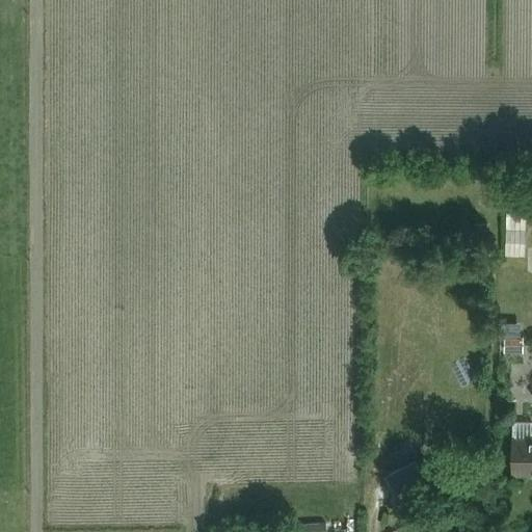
[(514,424),(513,439),(513,475),(531,474),(531,422),(516,422),(514,424)]
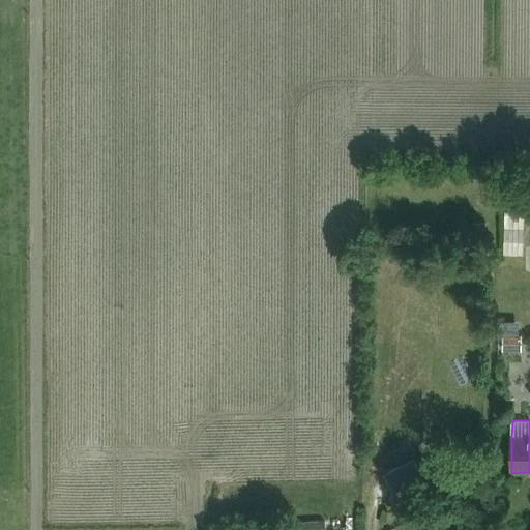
[(396,464),(416,454),(410,442),(390,452),(396,464)]
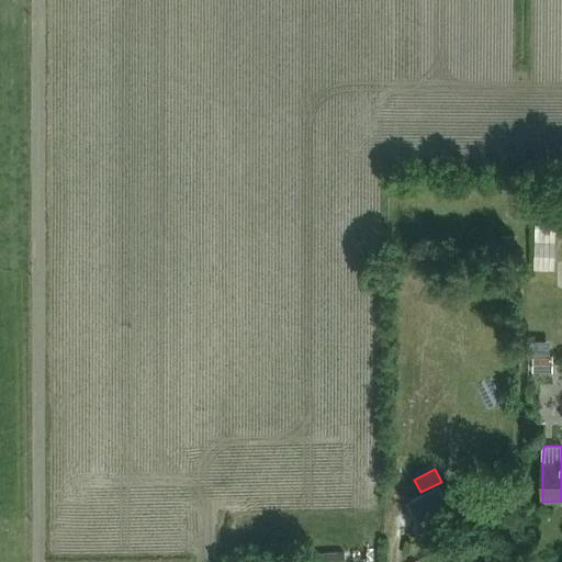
[(414,509),(422,521),(437,512),(428,499),(414,509)]
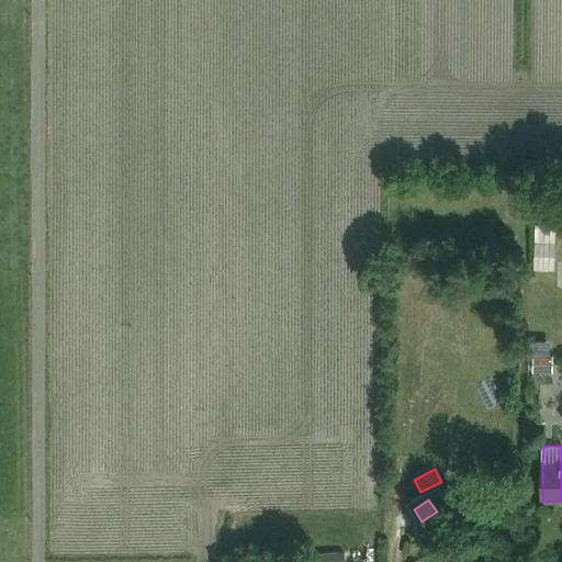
[(345,561),(345,552),(305,553),(305,561),(345,561)]
